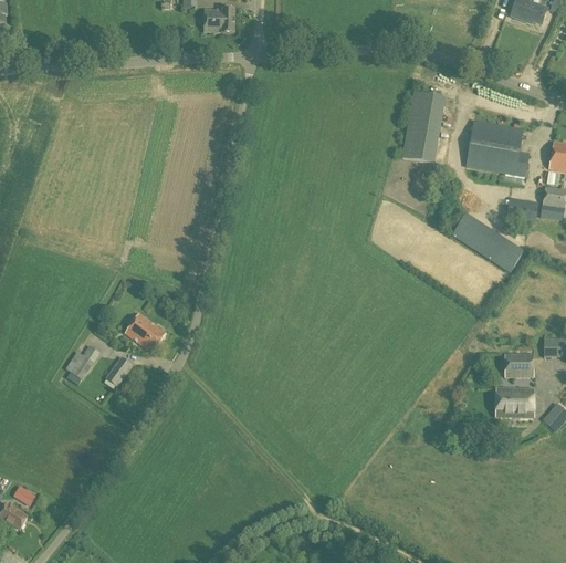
[(548,8),(526,0),(516,0),(511,17),(526,22),(527,20),(542,25),(548,8)]
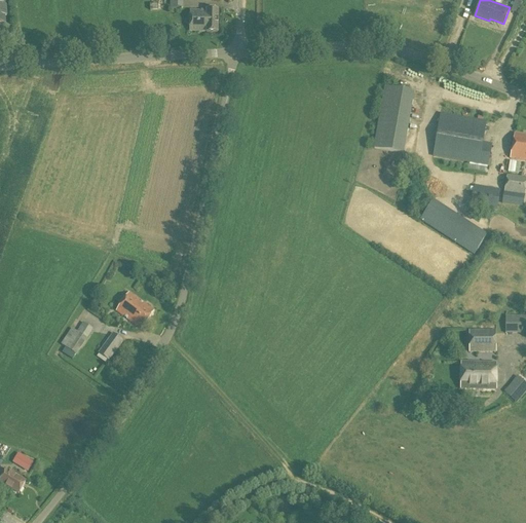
[(518,11),(522,0),(515,0),(512,9),(518,11)]
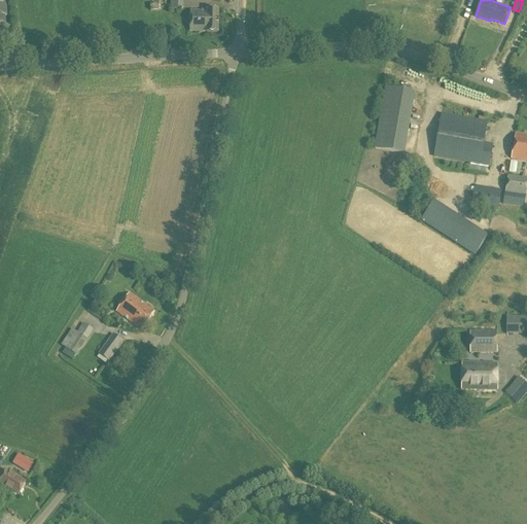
[(219,31),(219,7),(207,7),(207,8),(195,8),(189,8),(189,29),(207,29),(207,31),(219,31)]
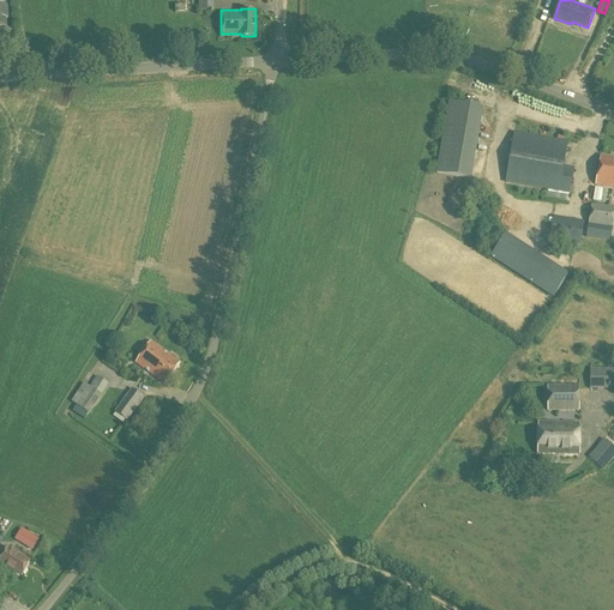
[(434,169),(469,174),(480,102),(450,97),(443,149),(437,149),(434,169)]
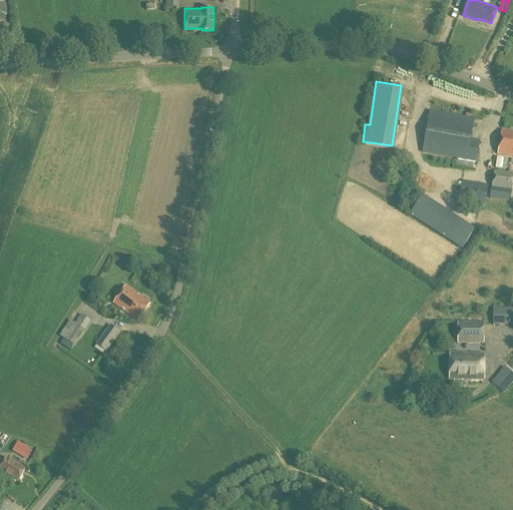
[(475,159),(479,138),(471,136),(474,116),(430,109),(423,150),(475,159)]
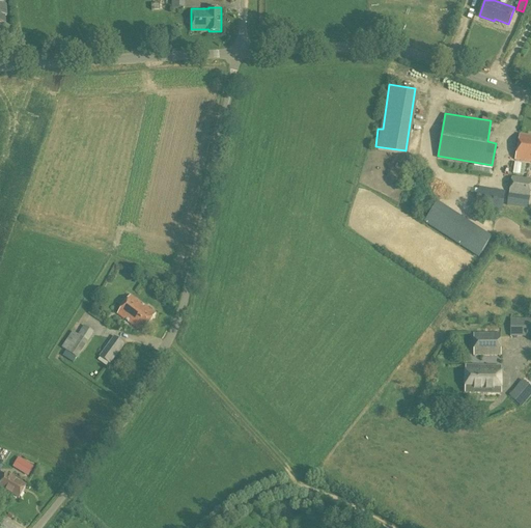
[(530,160),(530,134),(519,132),(514,159),(530,160)]
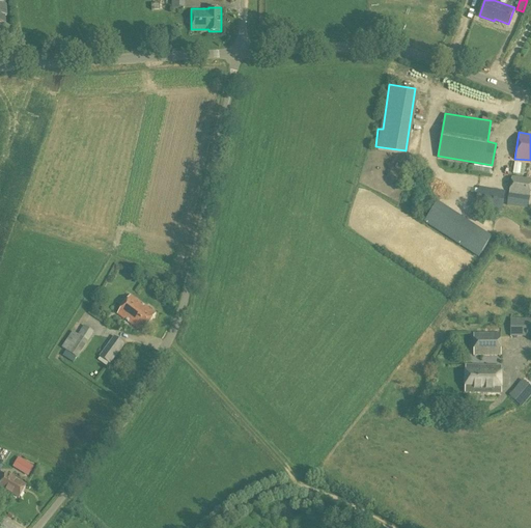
[(530,176),(528,176),(511,173),(507,203),(528,207),(530,186),(530,176)]
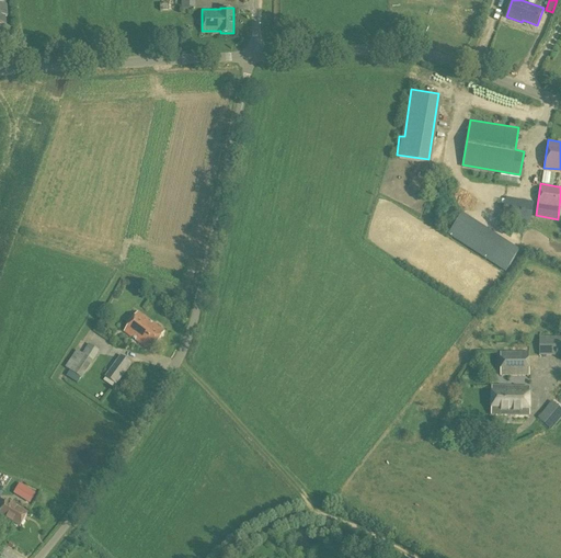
[(530,223),(534,201),(506,195),(502,218),(530,223)]
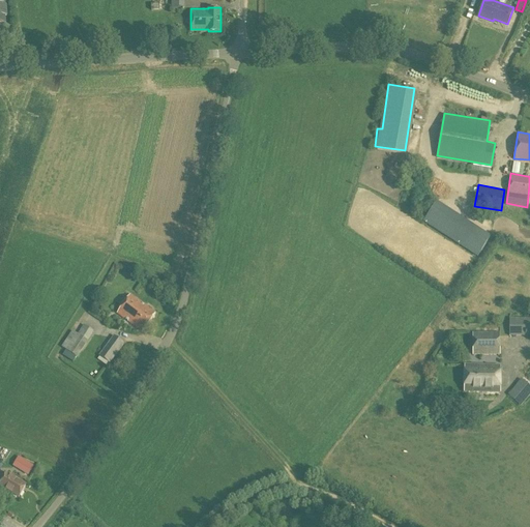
[(477,254),(490,235),(436,200),(423,218),(477,254)]
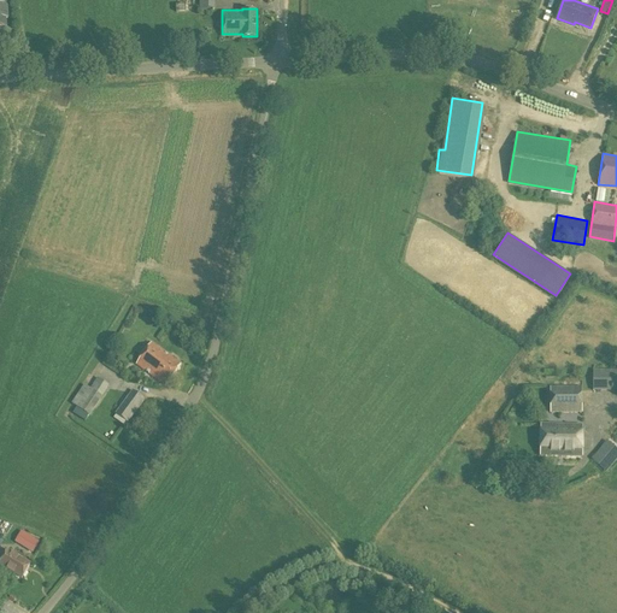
[(576,254),(577,246),(563,242),(562,252),(576,254)]
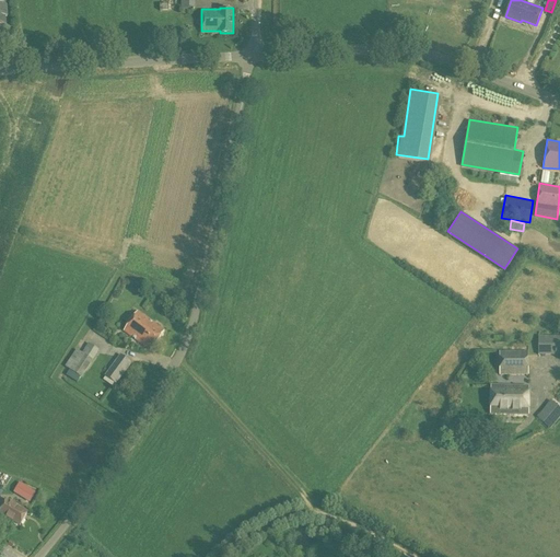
[(150,347),(164,329),(138,310),(125,328),(150,347)]
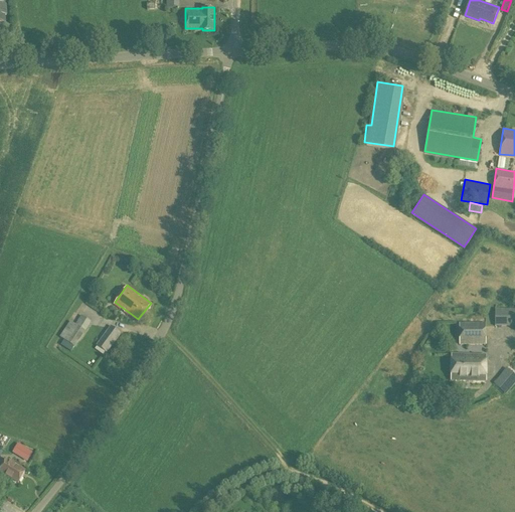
[(495,323),(514,323),(514,307),(495,308),(495,323)]
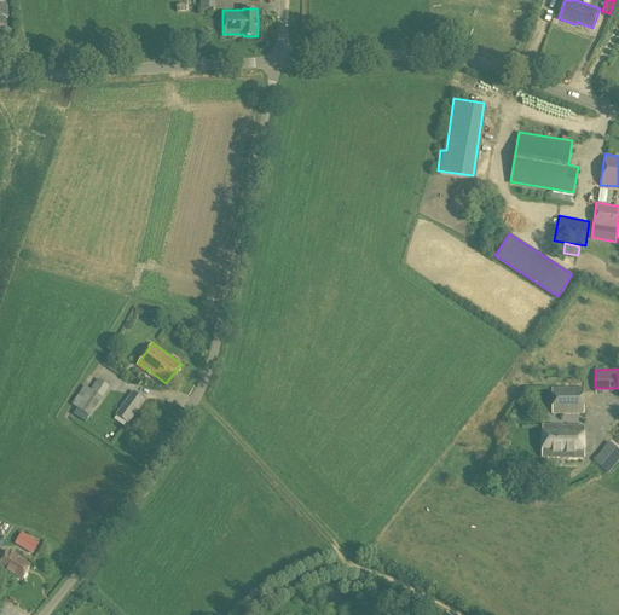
[(71,402),(77,406),(73,412),(85,421),(90,413),(91,415),(103,395),(102,395),(109,384),(98,376),(91,387),(85,383),(71,402)]
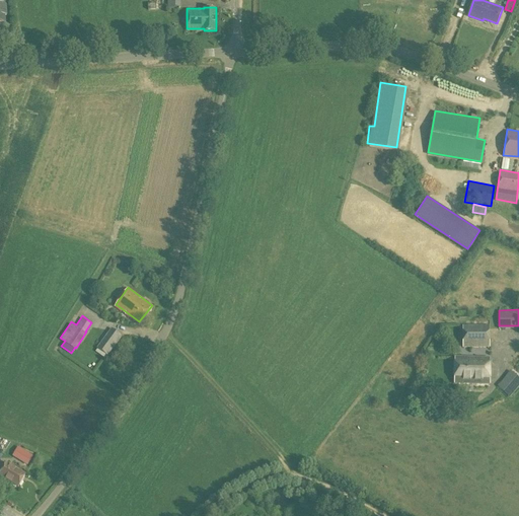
[(463,345),(490,345),(490,324),(463,324),(463,345)]
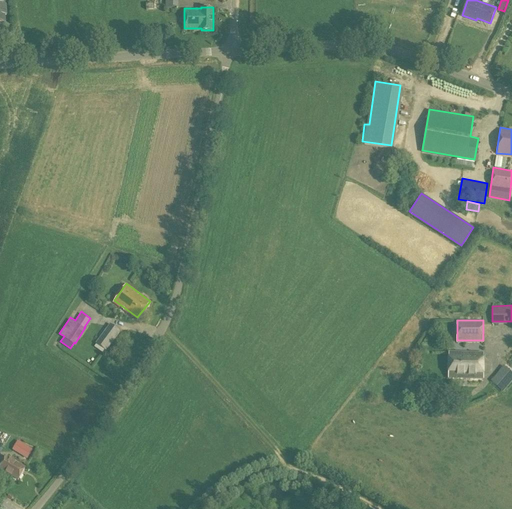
[(106,349),(120,330),(109,322),(95,341),(106,349)]
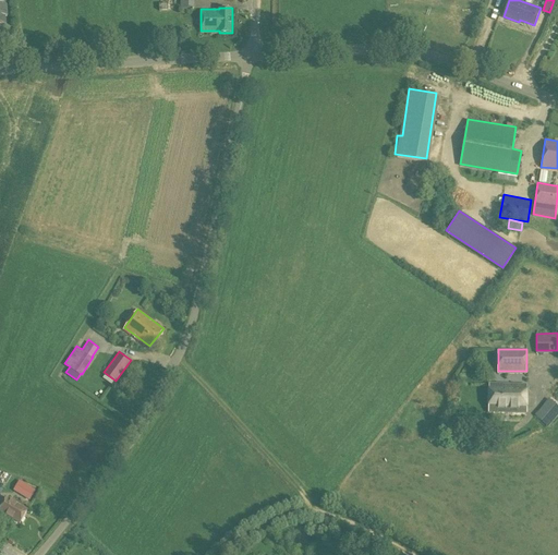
[(526,412),(526,382),(489,382),(489,411),(526,412)]
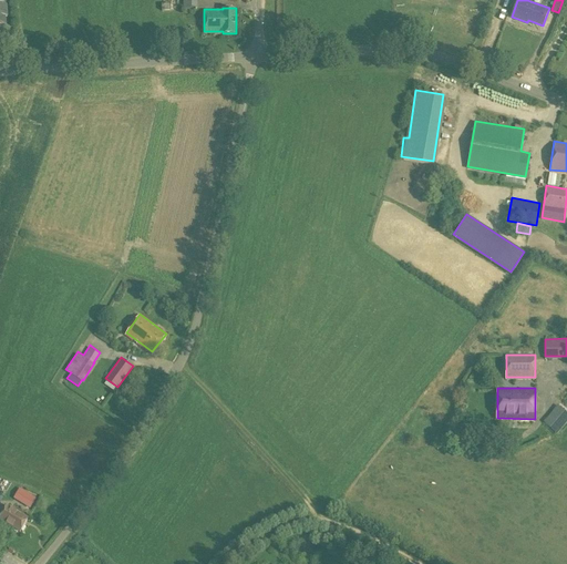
[(557,432),(566,419),(566,411),(557,403),(544,420),(557,432)]
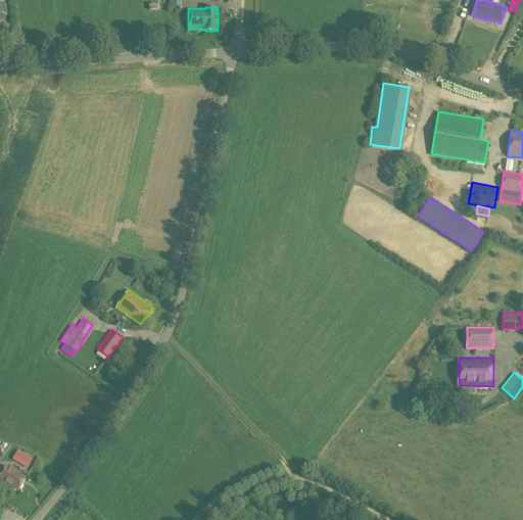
[(462,409),(471,410),(471,399),(462,398),(462,409)]
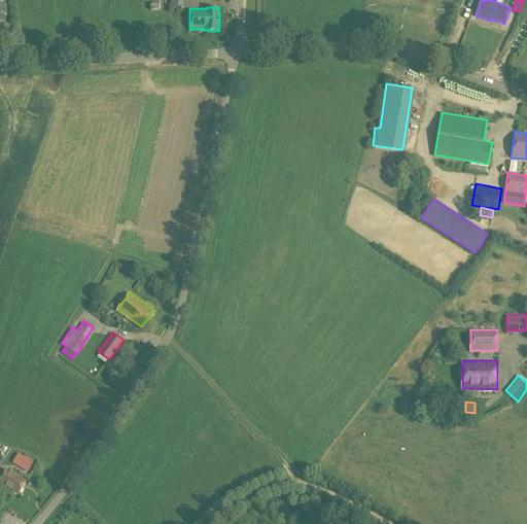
[(26,456),(21,465),(28,470),(34,461),(26,456)]
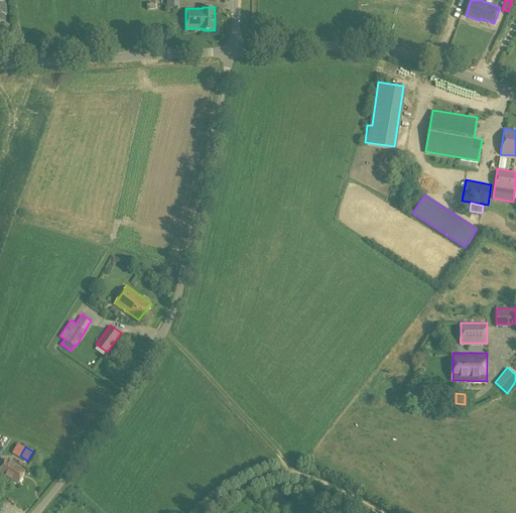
[(6,462),(0,458),(0,466),(2,467),(0,470),(0,471),(18,482),(25,471),(7,460),(6,462)]
